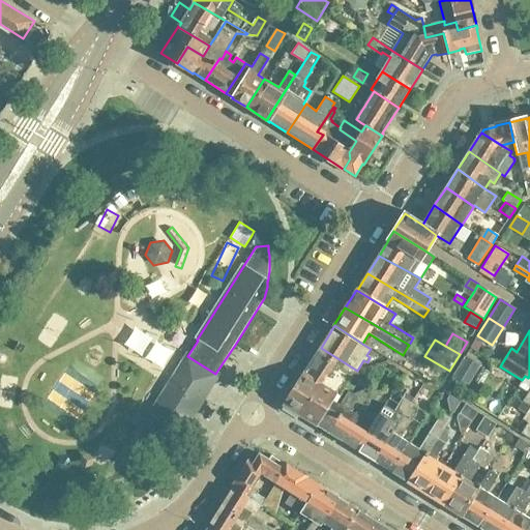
[(408,346),(404,353),(416,361),(420,354),(408,346)]
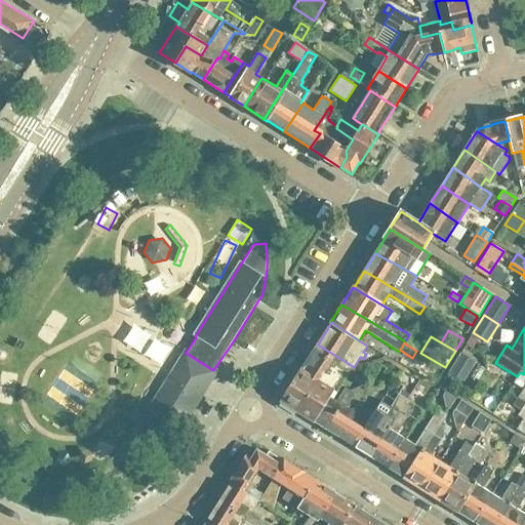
[(333,391),(337,393),(354,367),(318,345),(301,369),(300,369),(284,396),(286,405),(297,412),(308,397),(322,406),(329,396),(333,391)]
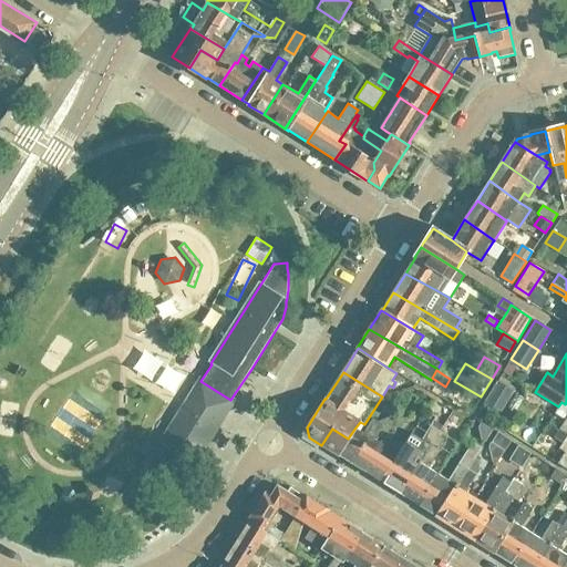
[(500,410),(513,389),(497,380),(484,400),(500,410)]
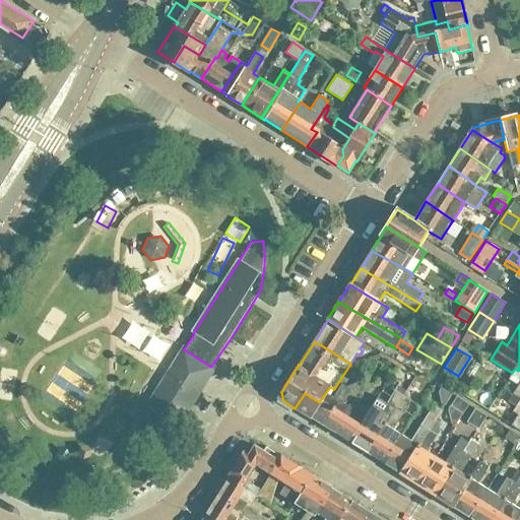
[(180,368),(177,374),(144,426),(139,421),(138,424),(125,444),(142,454),(154,434),(157,436),(166,441),(180,417),(199,387),(202,382),(180,368)]
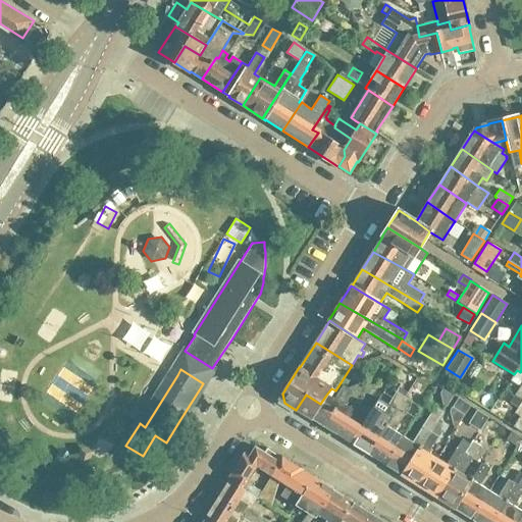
[(311,419),(328,429),(344,405),(352,392),(344,385),(334,399),(327,394),(320,404),(306,395),(296,410),(311,419)]
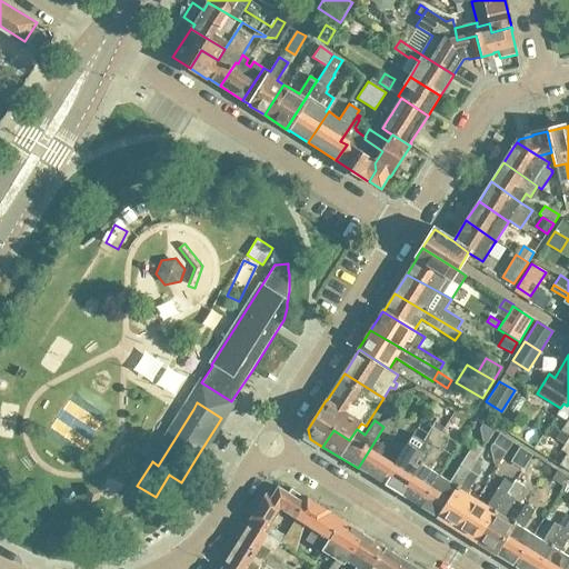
[(480,441),(485,430),(470,423),(465,435),(480,441)]
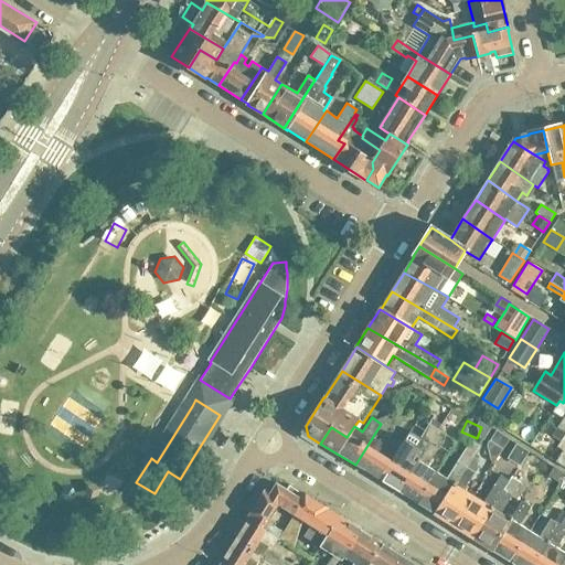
[(400,448),(394,457),(380,480),(398,491),(437,428),(429,424),(415,445),(405,438),(400,448)]
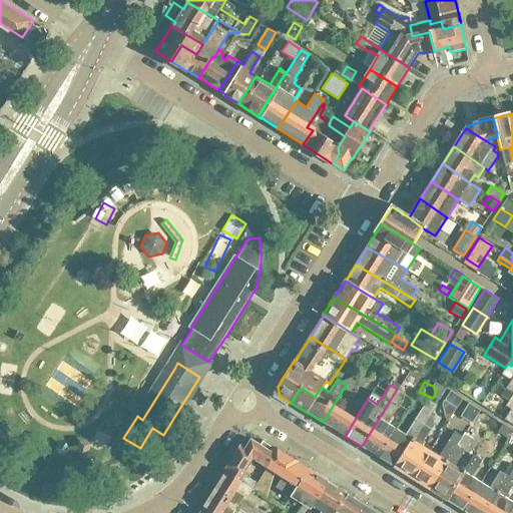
[(512,392),(506,387),(500,396),(508,402),(512,393),(512,392)]
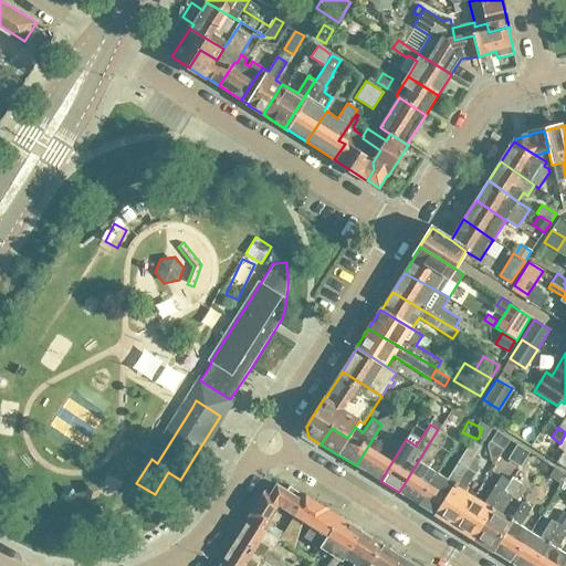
[(418,504),(438,472),(428,467),(448,436),(438,429),(399,492),(418,504)]
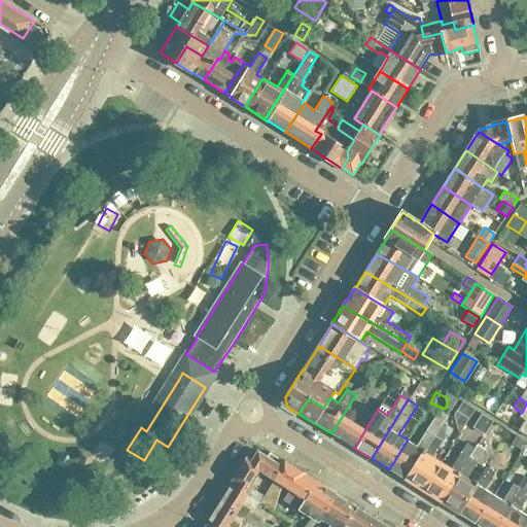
[(457,411),(469,418),(476,409),(462,400),(457,411)]
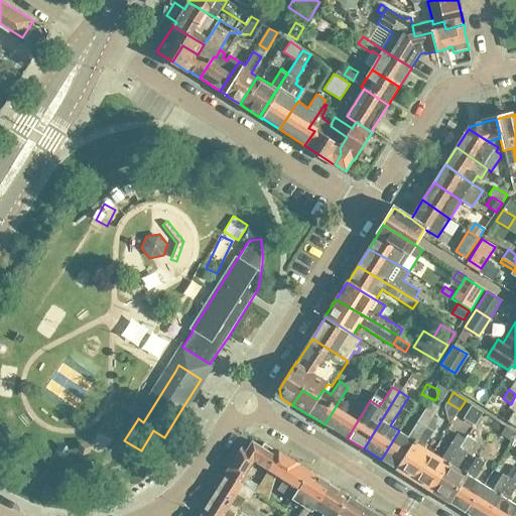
[(347,438),(360,417),(347,409),(349,405),(340,400),(325,424),(347,438)]
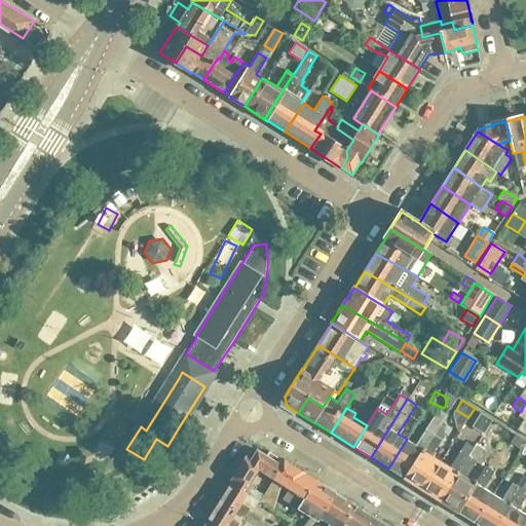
[(438,409),(415,445),(407,439),(388,468),(405,479),(405,480),(434,434),(446,414),(438,409)]
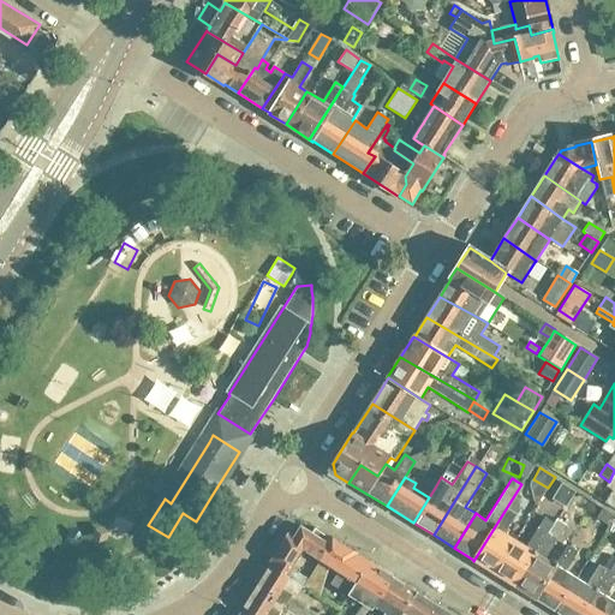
[(566,507),(575,491),(562,483),(553,497),(566,507)]
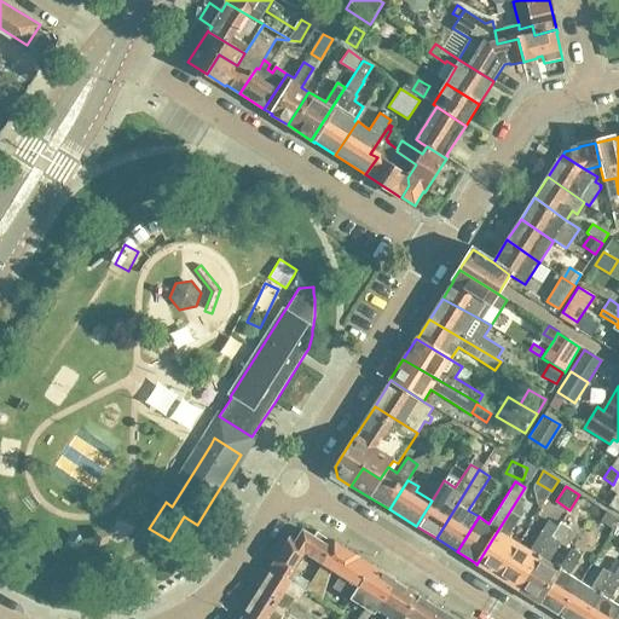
[(608,505),(618,512),(618,495),(615,493),(608,505)]
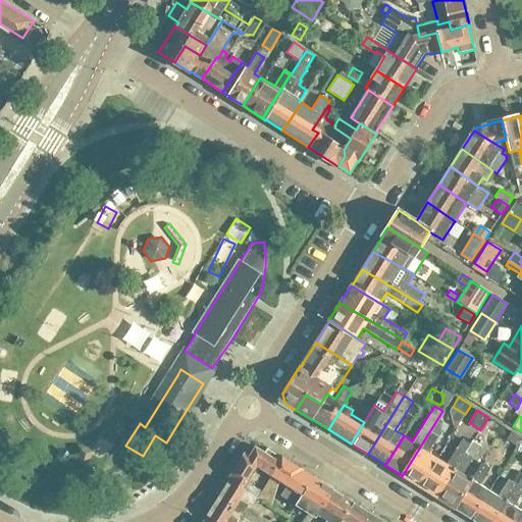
[(419,487),(437,458),(428,453),(438,436),(431,431),(430,430),(402,476),(419,487)]
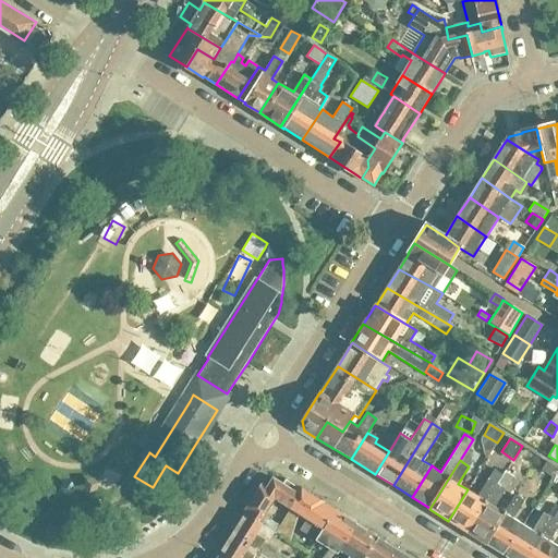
[(557,468),(547,461),(542,470),(553,476),(557,468)]
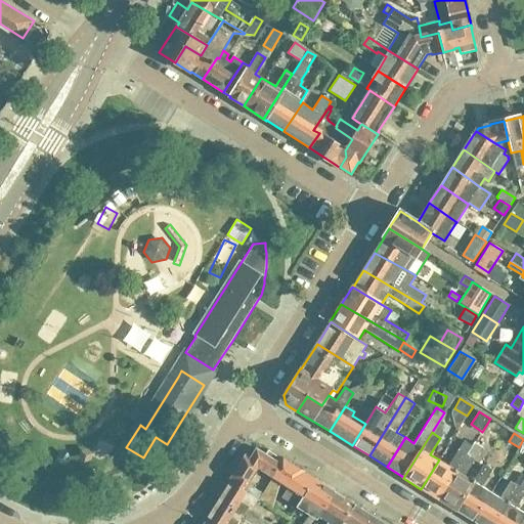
[(438,499),(469,449),(472,445),(465,440),(448,466),(439,460),(421,489),(438,499)]
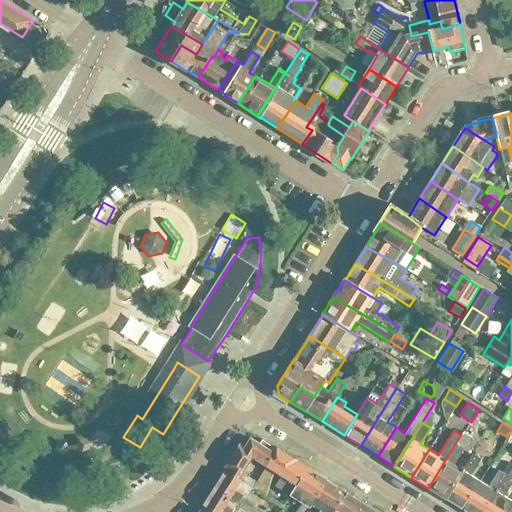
[(445,498),(462,470),(454,465),(472,437),(463,431),(461,435),(458,439),(428,488),(445,498)]
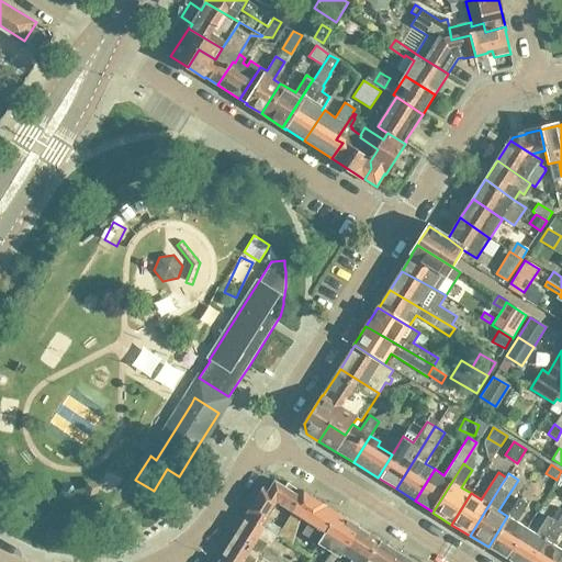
[(305,493),(288,483),(284,489),(276,483),(270,491),(265,487),(246,516),(261,525),(276,536),(277,535),(280,528),(266,518),(276,502),(292,513),(305,493)]
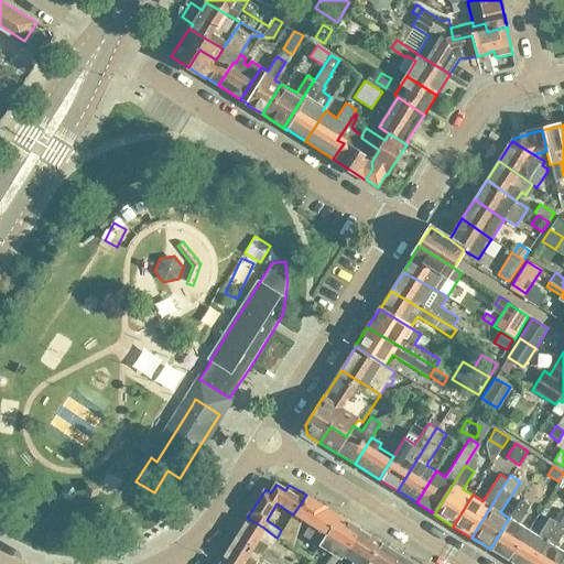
[(322,543),(338,516),(306,495),(293,514),(300,518),(310,524),(304,534),(321,545),(322,543)]
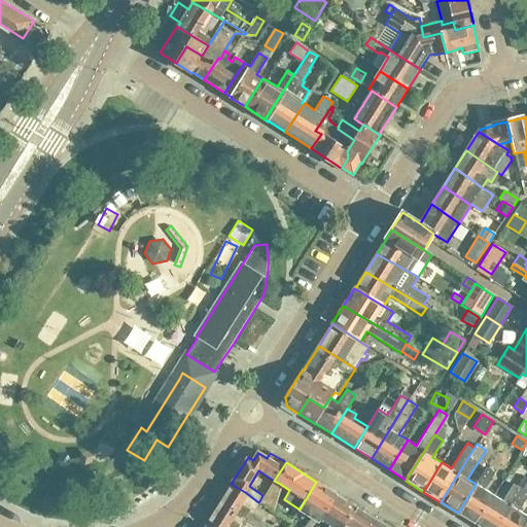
[(495,473),(486,467),(476,484),(458,513),(459,514),(460,514),(476,523),(493,495),(485,490),(495,473)]
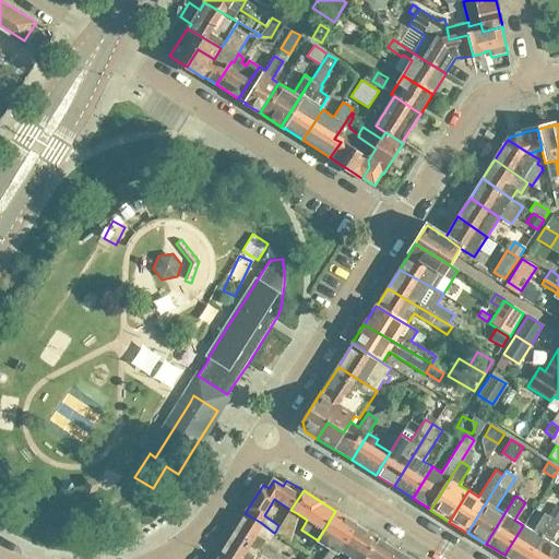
[(558,506),(555,503),(547,516),(552,520),(558,508),(558,506)]
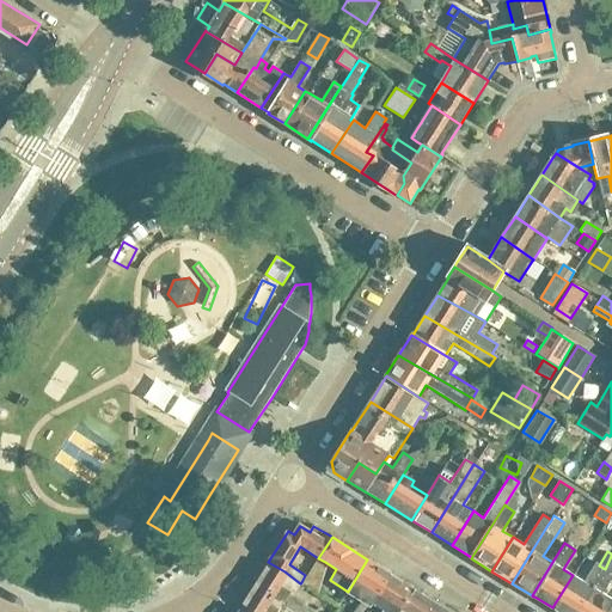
[(611,577),(611,556),(605,569),(577,611),(605,611),(611,601),(611,599),(603,594),(611,577)]
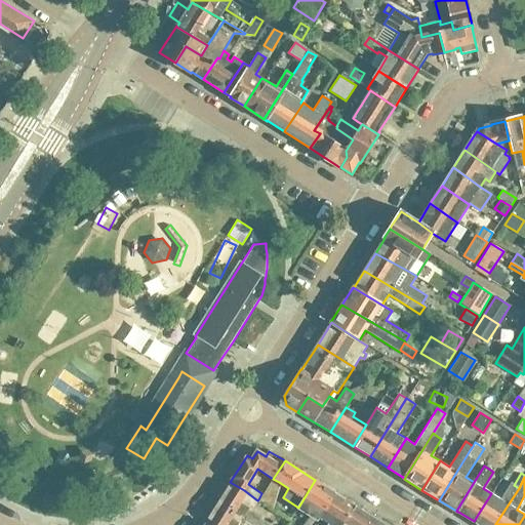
[(279,482),(273,479),(260,499),(272,507),(276,493),(279,482)]
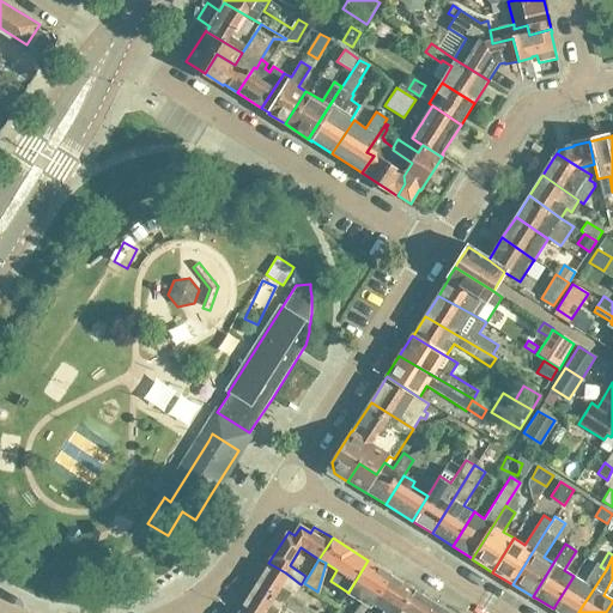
[(368,612),(392,575),(368,560),(350,590),(349,593),(363,601),(354,612),(368,612)]
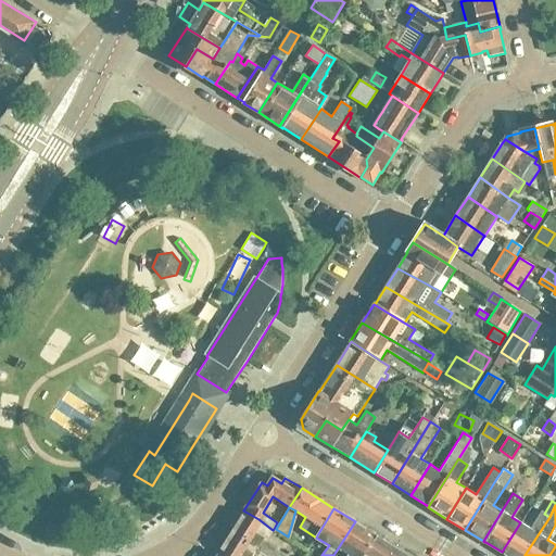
[(273,530),(258,519),(243,510),(230,532),(268,555),(288,555),(277,548),(278,546),(267,540),(274,529),(273,530)]
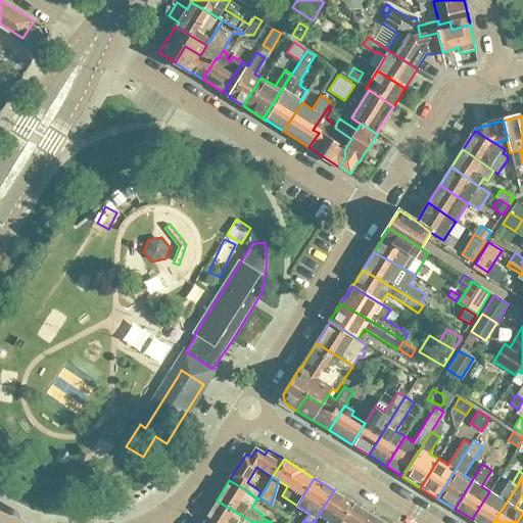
[(498,497),(489,491),(472,519),(478,522),(493,522),(517,486),(512,483),(509,481),(498,497)]
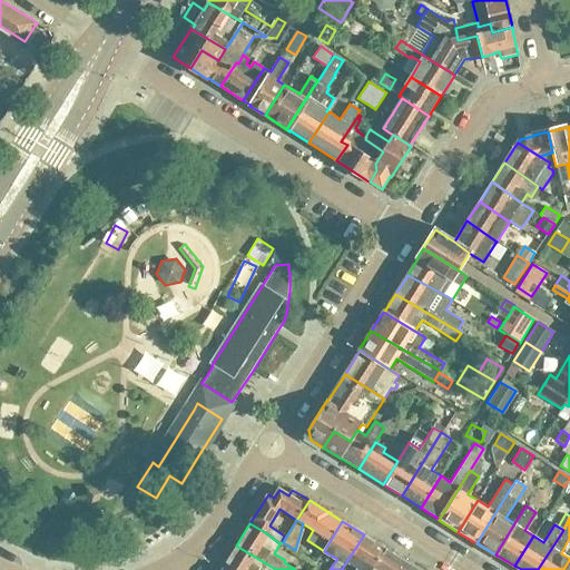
[(371,569),(385,548),(364,534),(342,569),(371,569)]
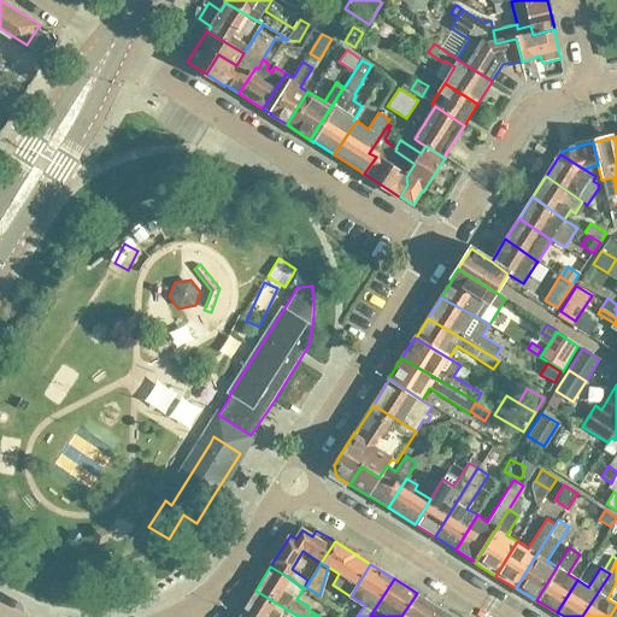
[(246,616),(298,616),(256,591),(242,612),(241,613),(246,616)]
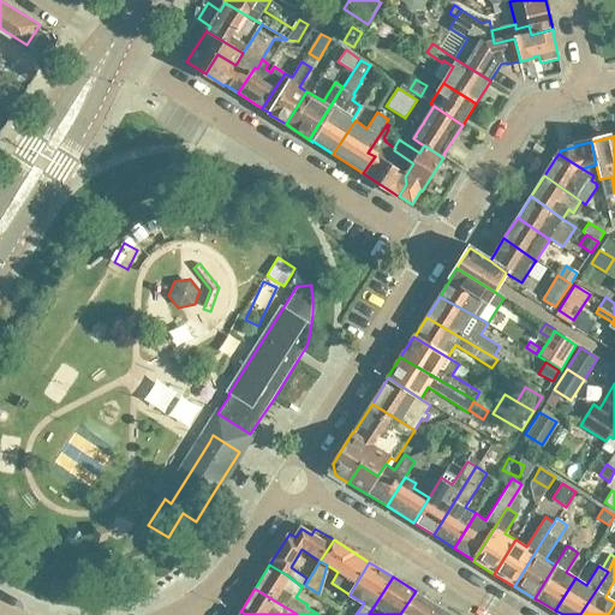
[(433,614),(440,605),(416,591),(400,614),(433,614)]
